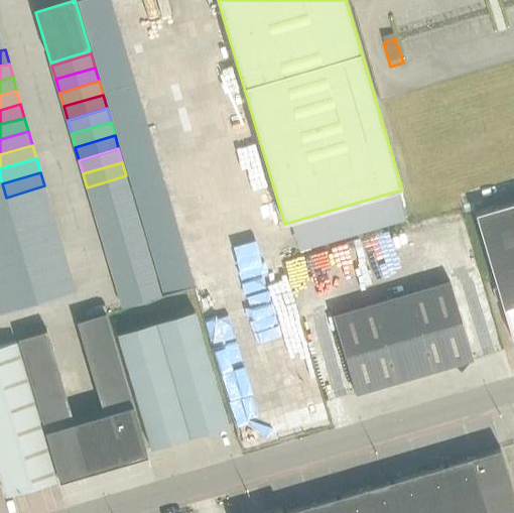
[(126,175),(87,187),(91,201),(130,189),(126,175)]
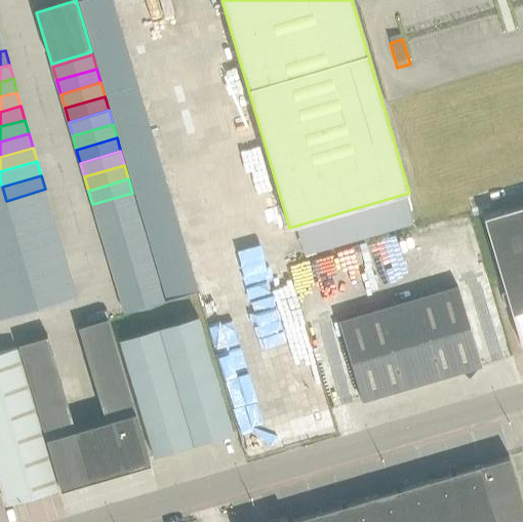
[(45,189),(6,201),(10,214),(49,203),(45,189)]
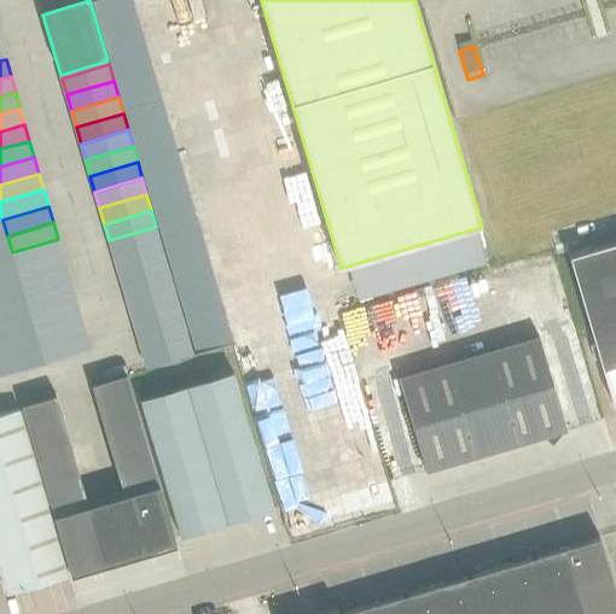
[(156,227),(109,240),(114,257),(161,243),(156,227)]
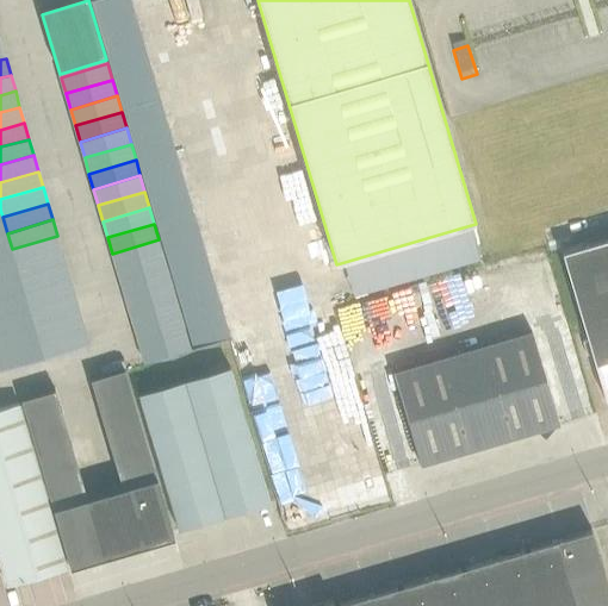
[(7,233),(0,235),(0,251),(12,249),(7,233)]
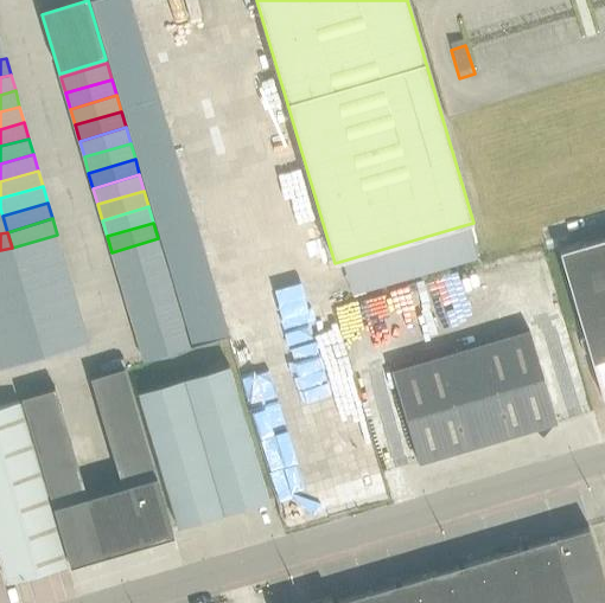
[(57,235),(12,248),(17,263),(62,250),(57,235)]
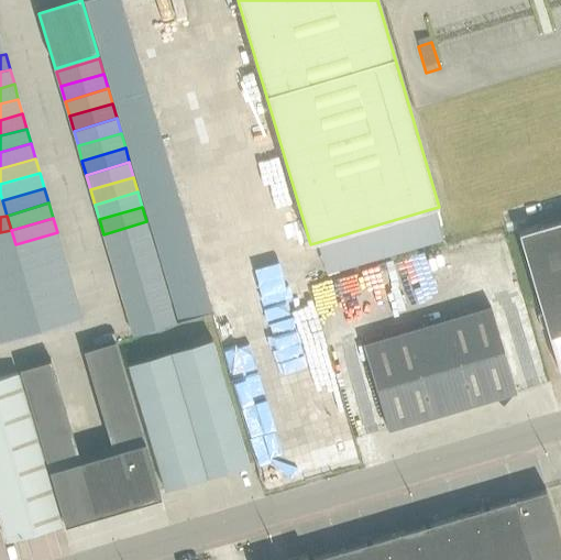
[(146,221),(103,234),(108,249),(151,237),(146,221)]
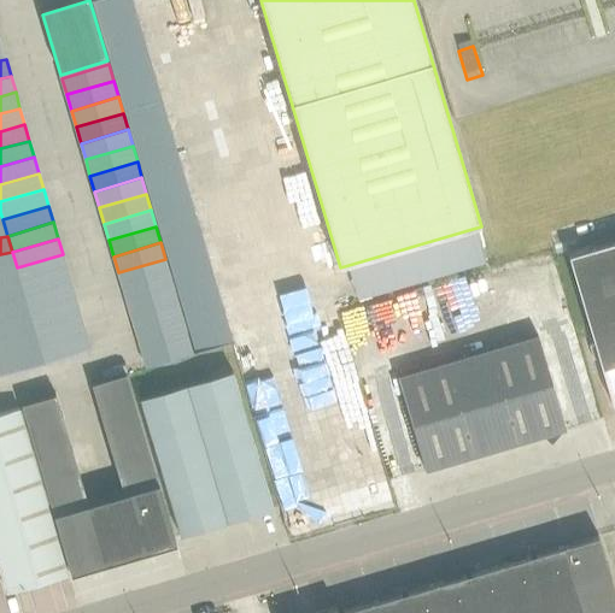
[(614,246),(569,259),(614,408),(614,246)]
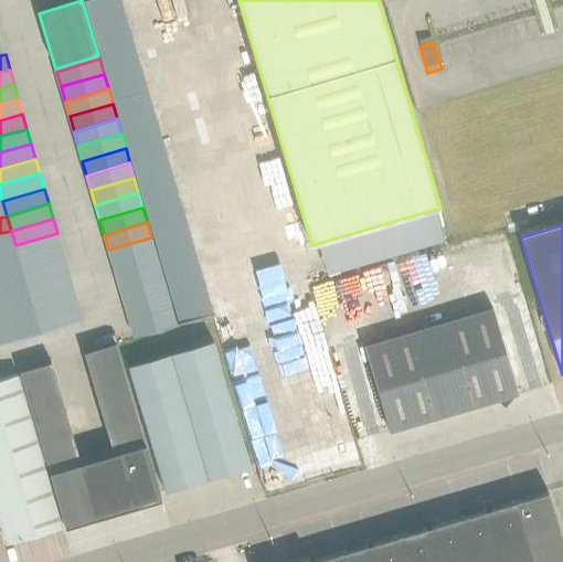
[(11,231),(0,233),(0,250),(16,245),(11,231)]
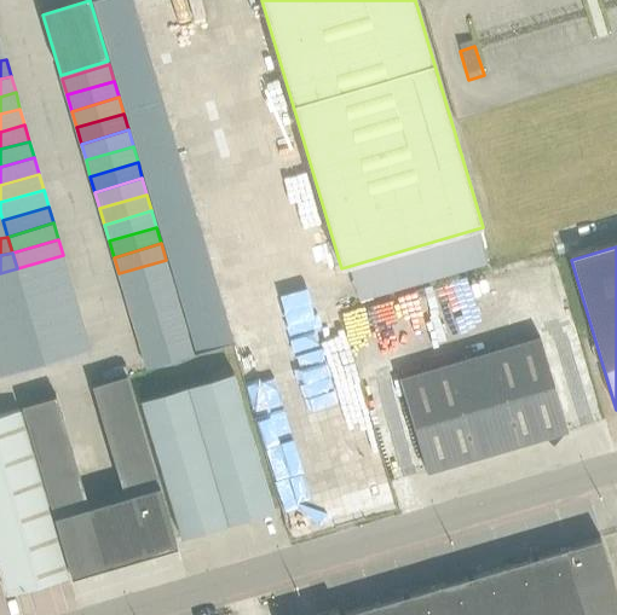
[(63,255),(17,268),(22,285),(68,272),(63,255)]
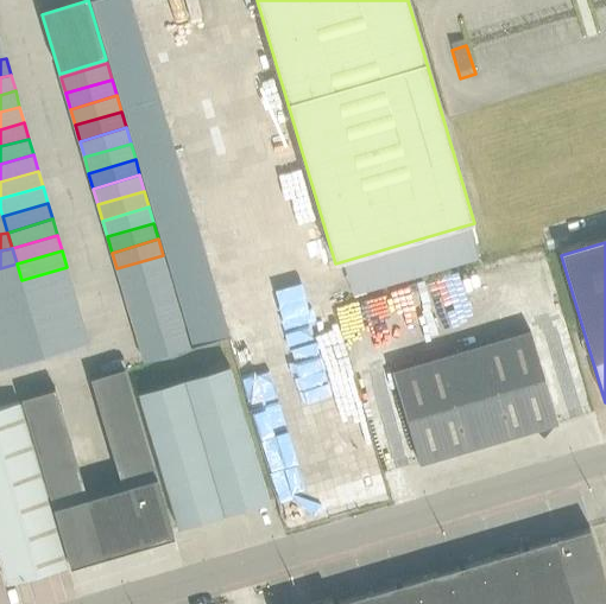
[(163,255),(117,268),(121,285),(168,271),(163,255)]
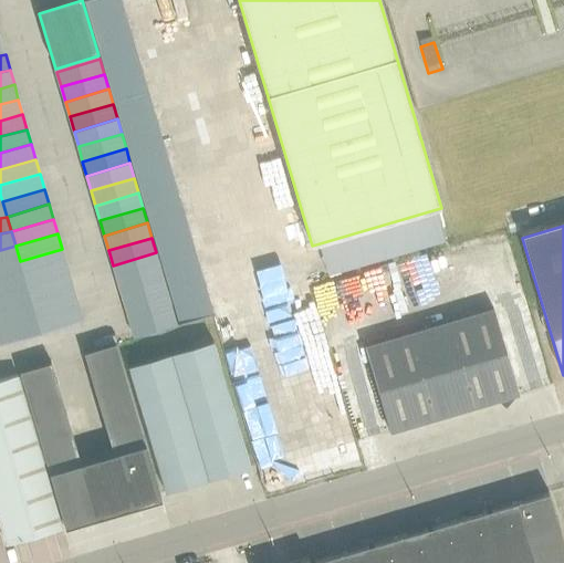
[(16,246),(0,250),(0,267),(20,261),(16,246)]
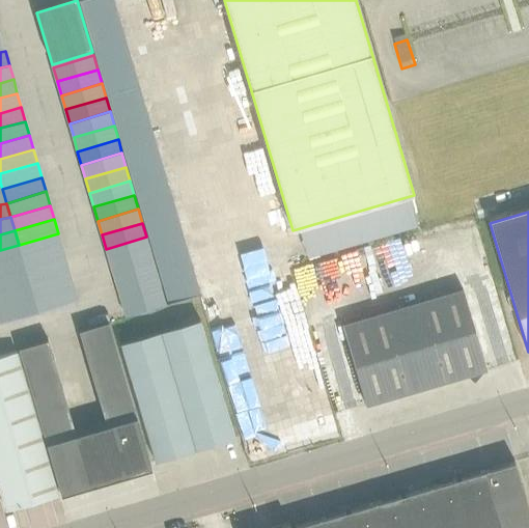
[(58,233),(19,245),(23,258),(62,247),(58,233)]
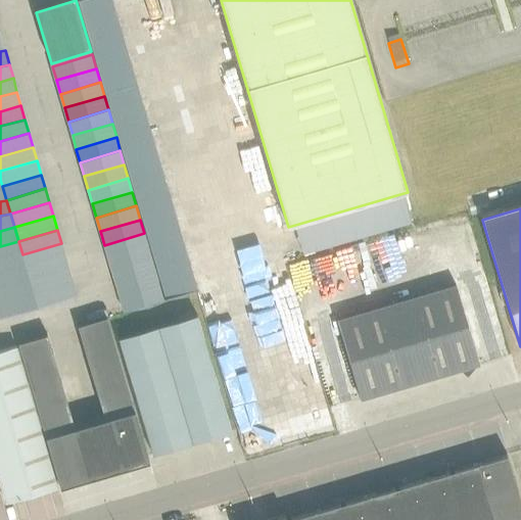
[(144,233),(104,245),(108,258),(148,247),(144,233)]
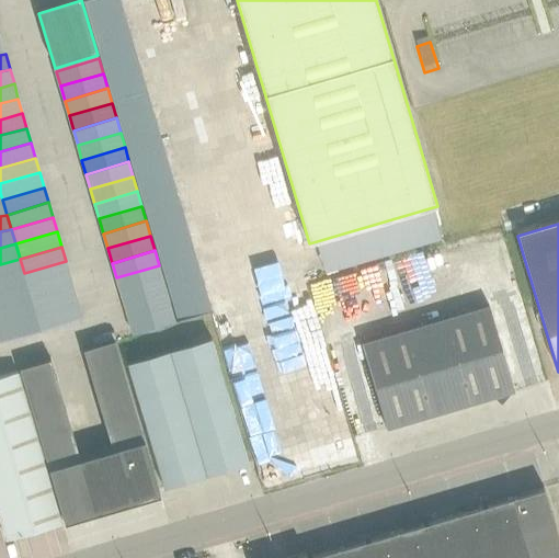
[(20,259),(0,264),(0,280),(24,273),(20,259)]
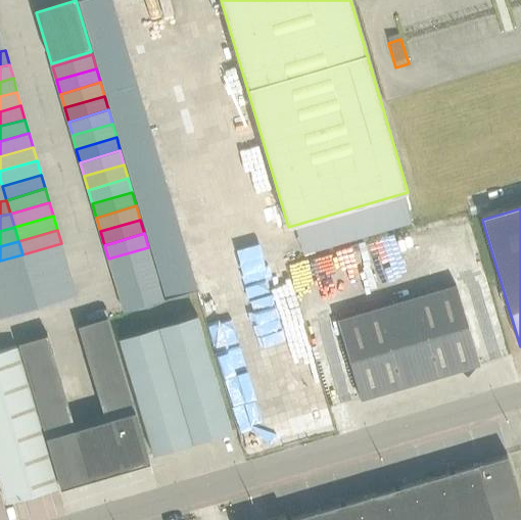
[(61,243),(22,254),(27,269),(65,257),(61,243)]
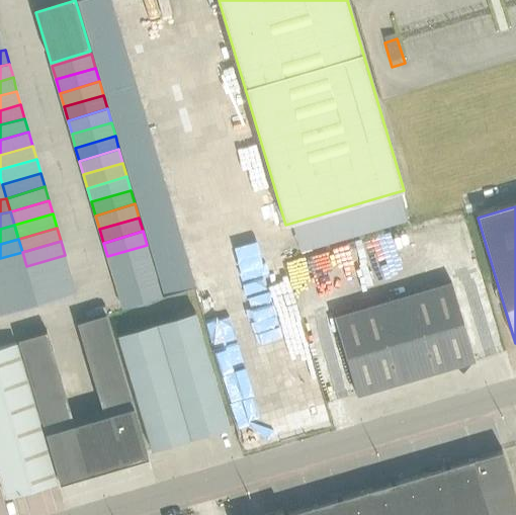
[(147,245),(107,256),(111,270),(151,258),(147,245)]
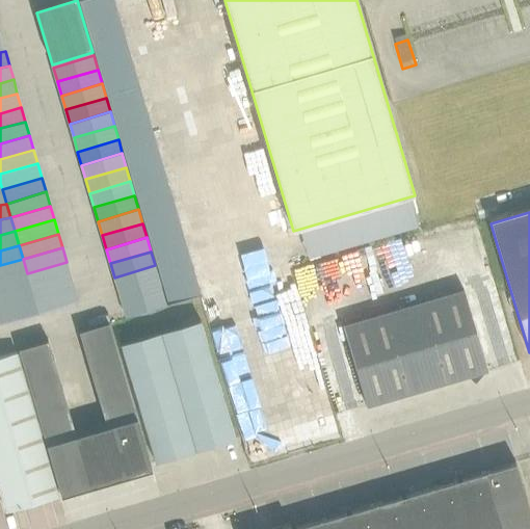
[(23,259),(0,265),(0,281),(27,273),(23,259)]
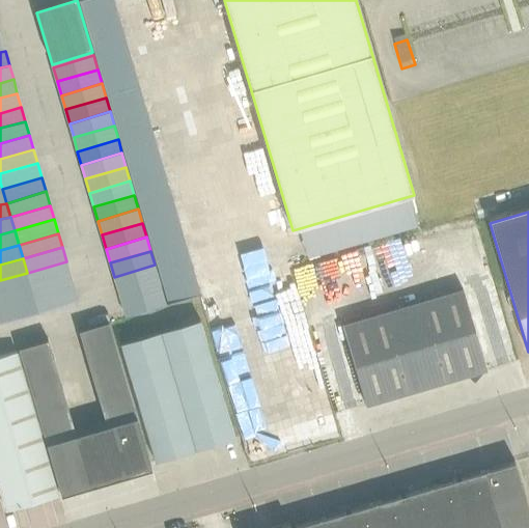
[(66,261),(27,273),(31,286),(71,275),(66,261)]
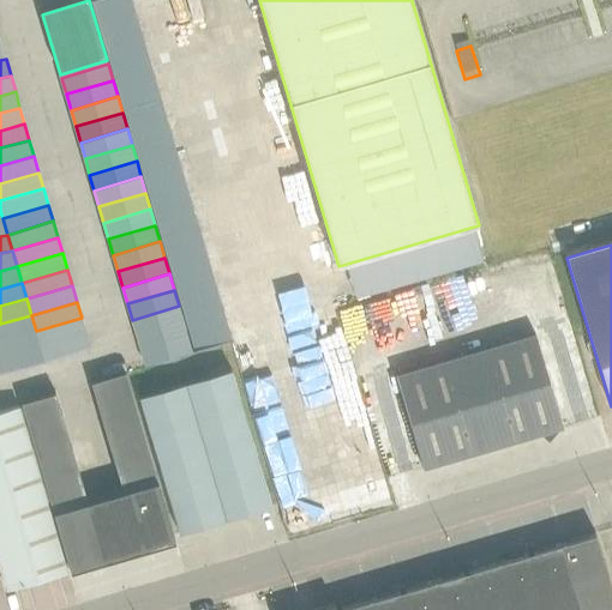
[(179,306),(132,320),(137,336),(184,322),(179,306)]
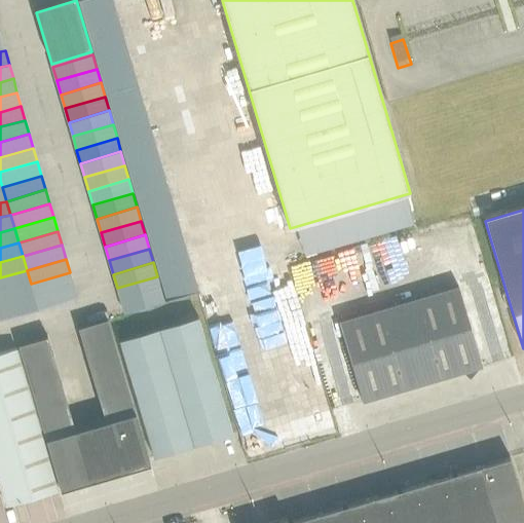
[(27,270),(0,277),(0,293),(31,284),(27,270)]
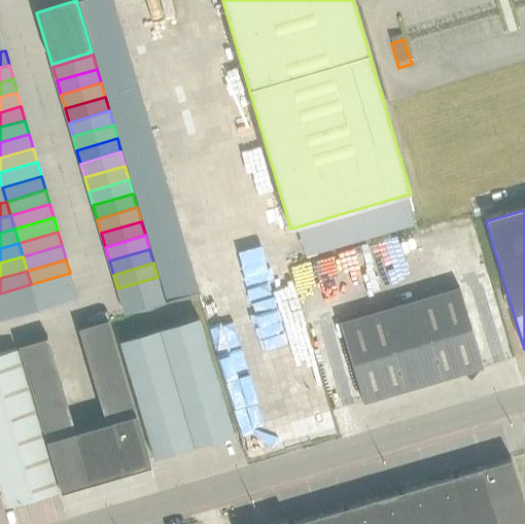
[(70,273),(31,284),(34,299),(74,286),(70,273)]
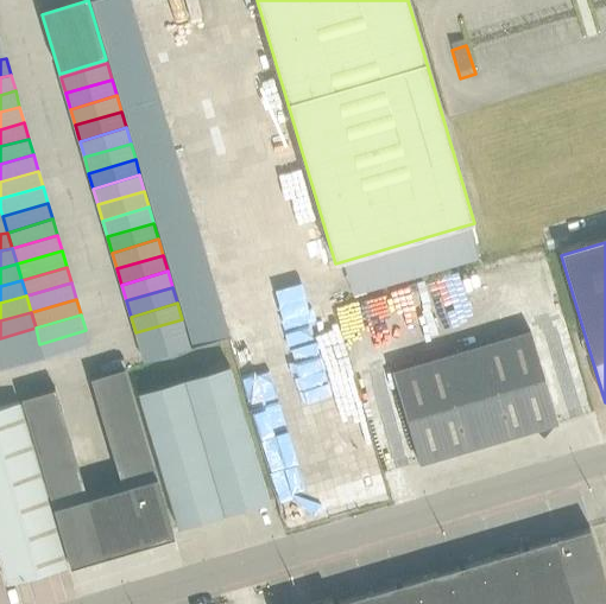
[(182,319),(136,332),(140,349),(187,335),(182,319)]
